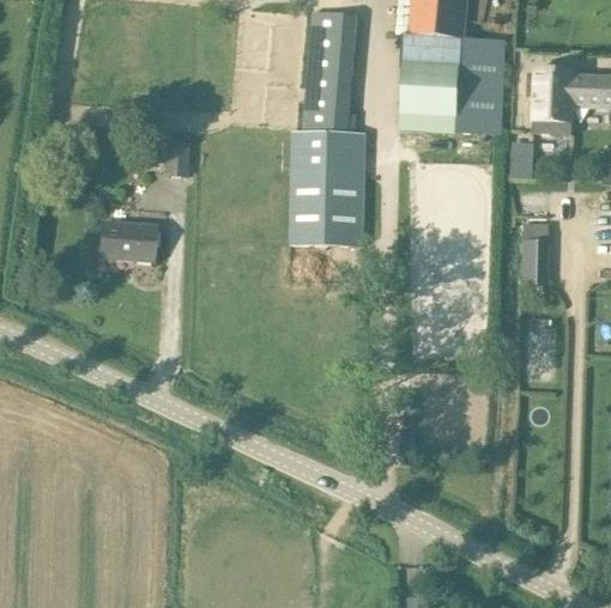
[(407,0),(405,32),(463,37),(466,0),(407,0)]
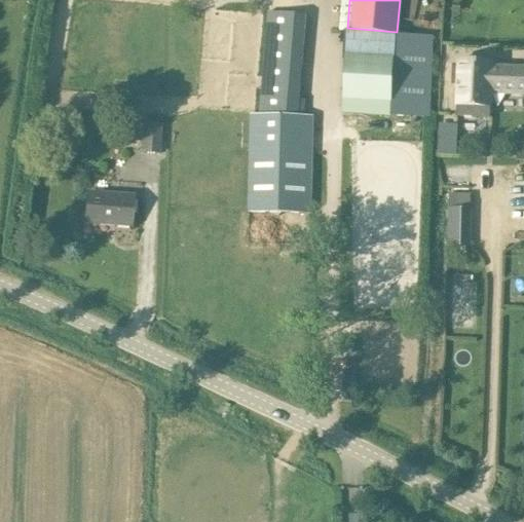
[(266,8),(258,112),(297,111),(305,12),(266,8)]
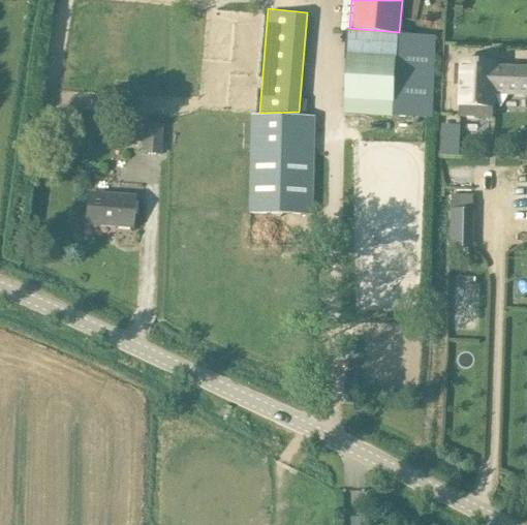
[(341,107),(392,112),(399,32),(349,28),(345,28),(341,107)]
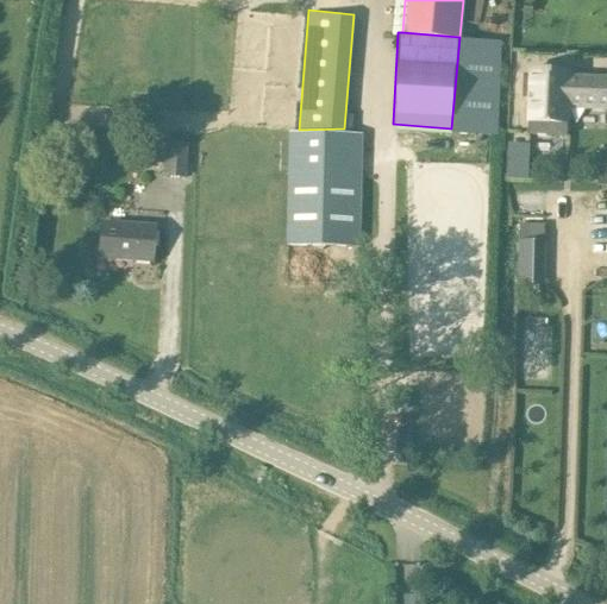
[(501,41),(460,37),(451,129),(450,131),(495,134),(501,41)]
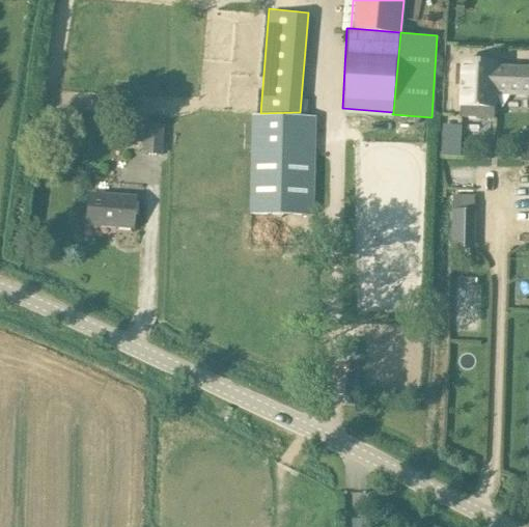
[(460,104),(458,114),(493,115),(494,91),(528,92),(528,64),(495,63),(495,59),(461,58),(461,62),(455,62),(454,82),(460,82),(458,104),(460,104)]
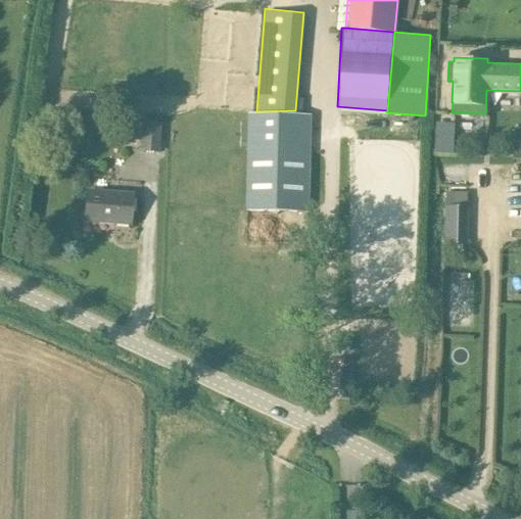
[(306,209),(310,111),(295,110),(256,111),(247,110),(245,207),(306,209)]
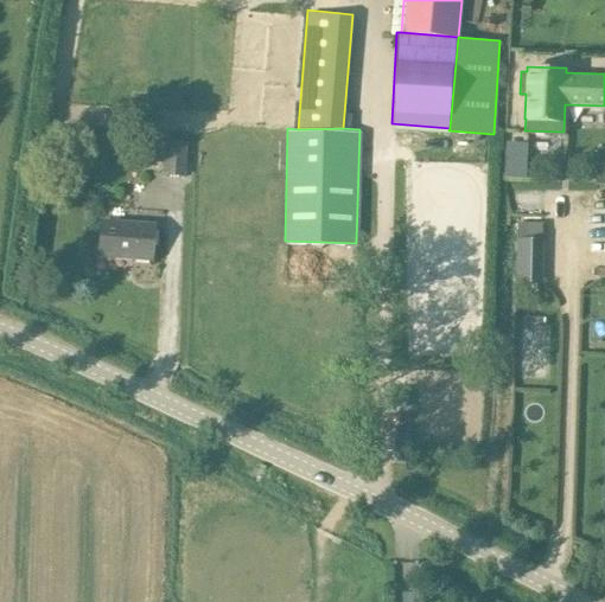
[(160,173),(182,174),(183,141),(161,140),(160,173)]
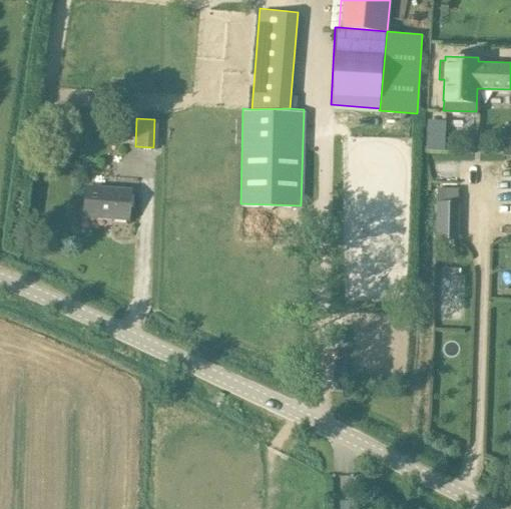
[(127,187),(82,184),(80,213),(125,217),(127,187)]
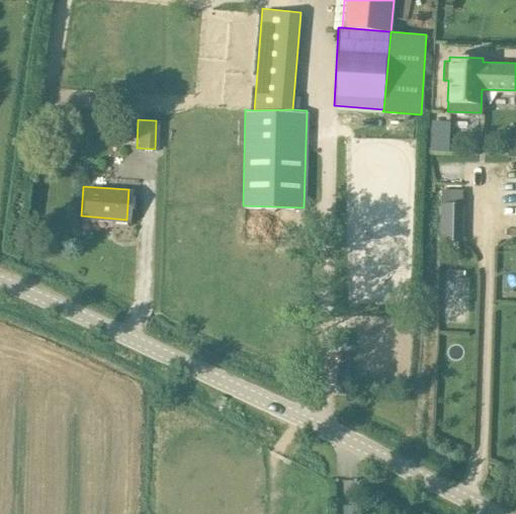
[(461,202),(439,201),(439,239),(460,240),(461,202)]
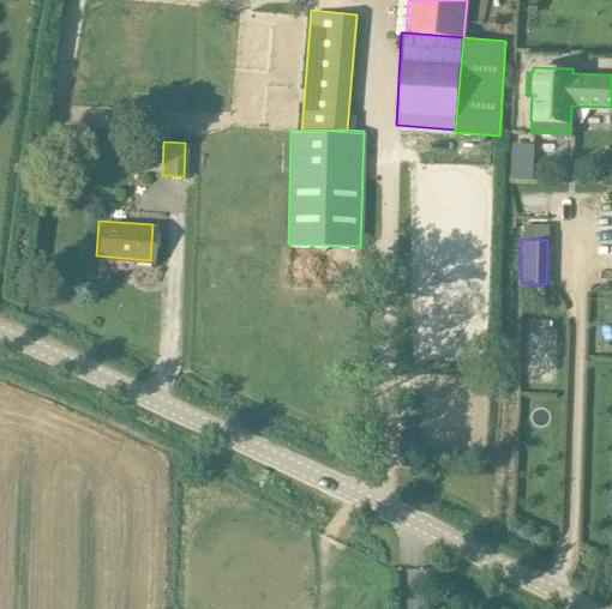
[(526,378),(552,379),(555,318),(528,317),(526,378)]
